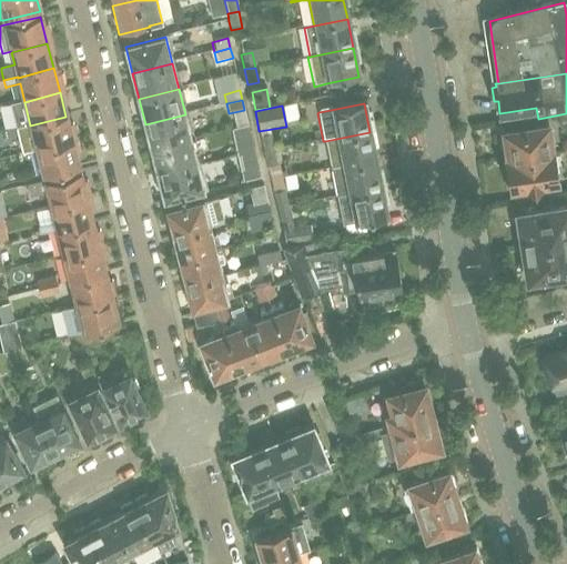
[(145,124),(152,151),(191,140),(185,114),(145,124)]
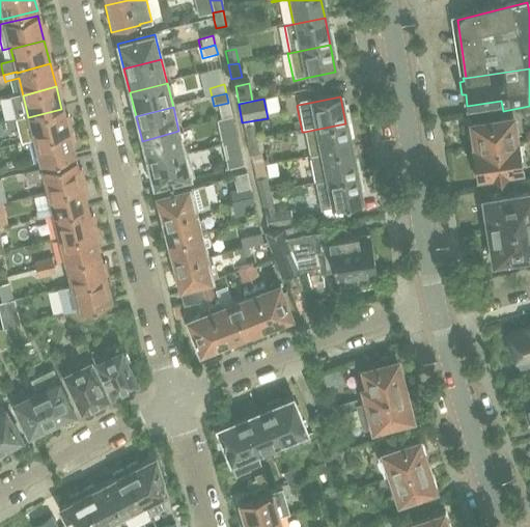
[(67,132),(61,109),(28,117),(15,121),(21,145),(34,142),(34,141),(67,132)]
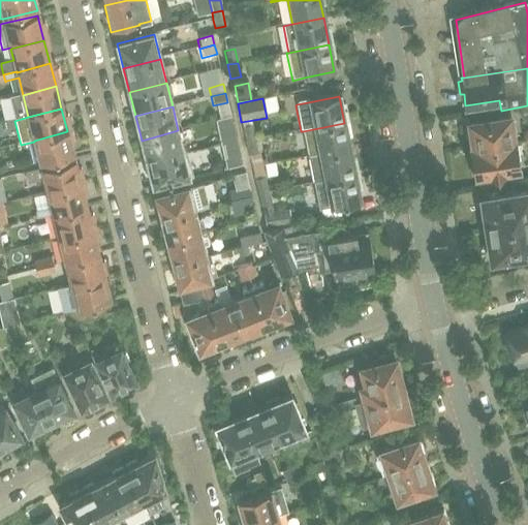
[(472,151),(472,152),(511,146),(507,119),(469,125),(473,151),(472,151)]
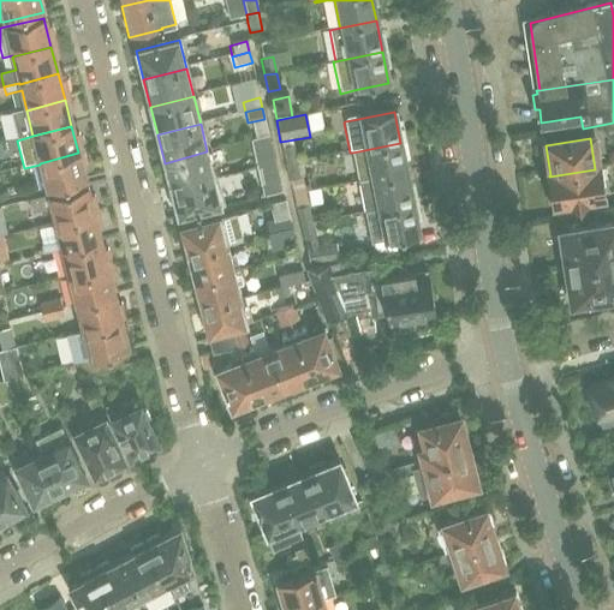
[(406,173),(400,143),(352,153),(358,183),(406,173)]
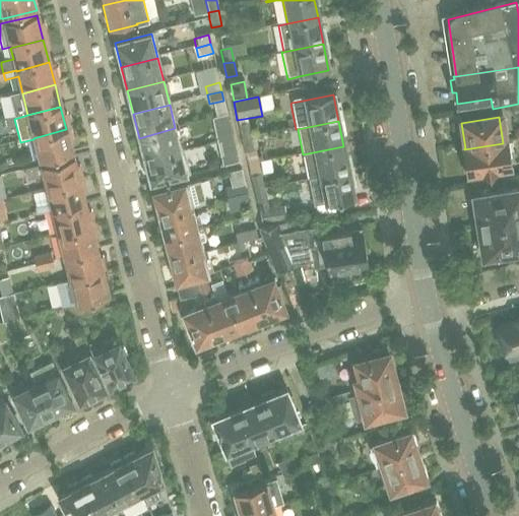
[(247,125),(239,127),(238,127),(241,140),(251,138),(247,125)]
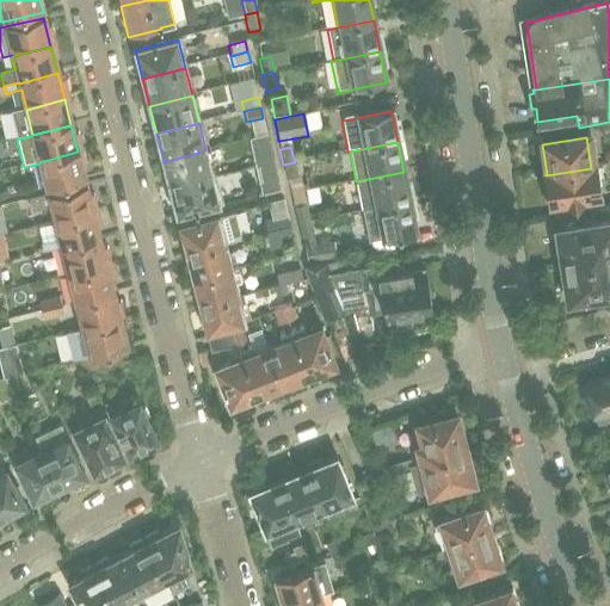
[(164,162),(171,190),(213,179),(205,150),(164,162)]
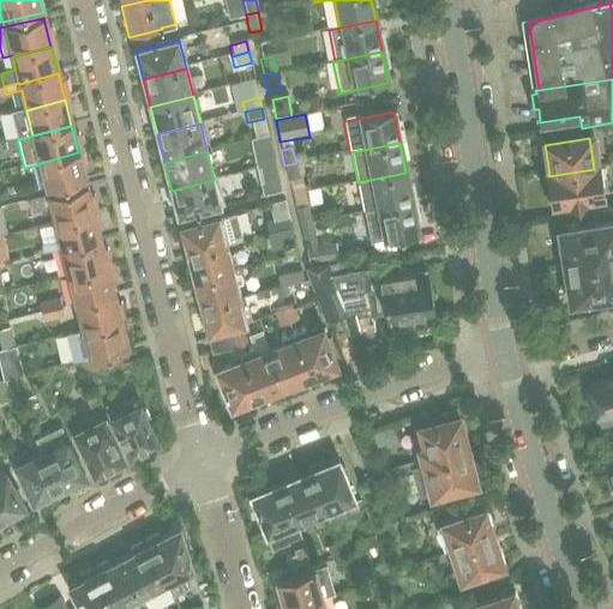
[(47,191),(85,181),(78,152),(40,163),(40,164),(47,191)]
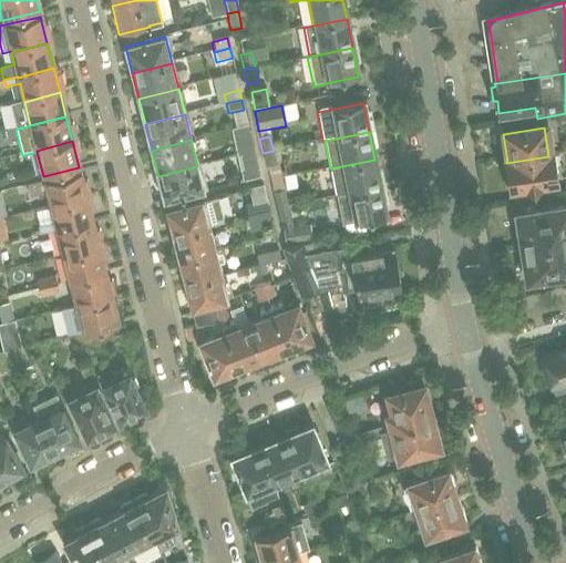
[(251,142),(250,142),(235,146),(237,155),(254,151),(251,142)]
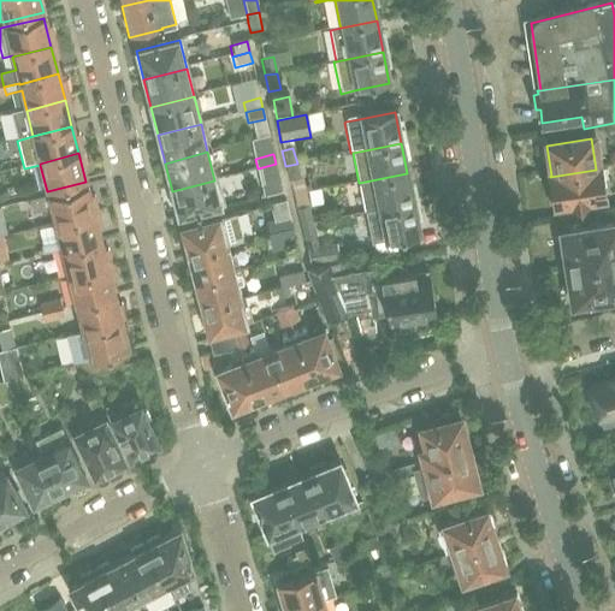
[(283,195),(276,164),(258,168),(260,179),(265,179),(268,197),(283,195)]
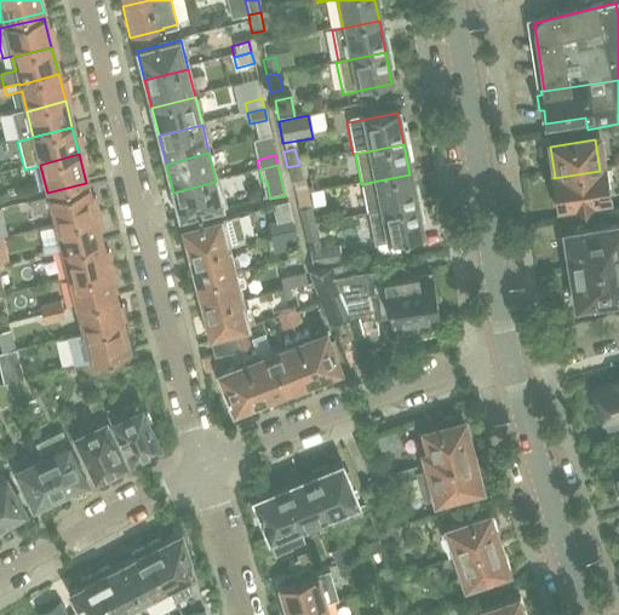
[(303,182),(299,165),(287,167),(294,199),(308,195),(304,182),(303,182)]
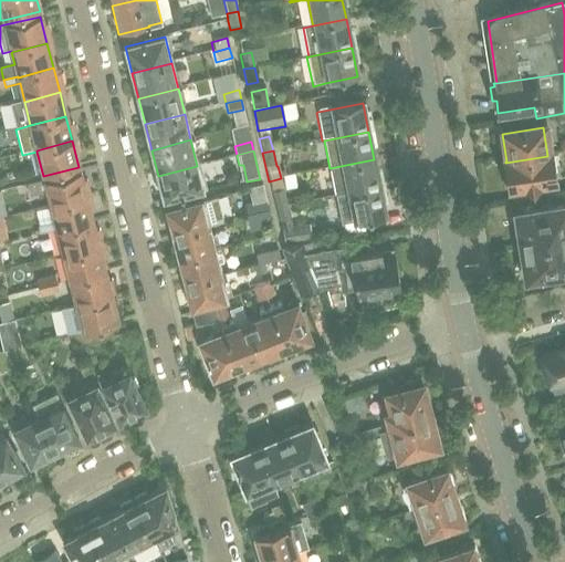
[(505,163),(506,165),(501,166),(503,181),(509,180),(511,191),(552,185),(547,156),(505,163)]
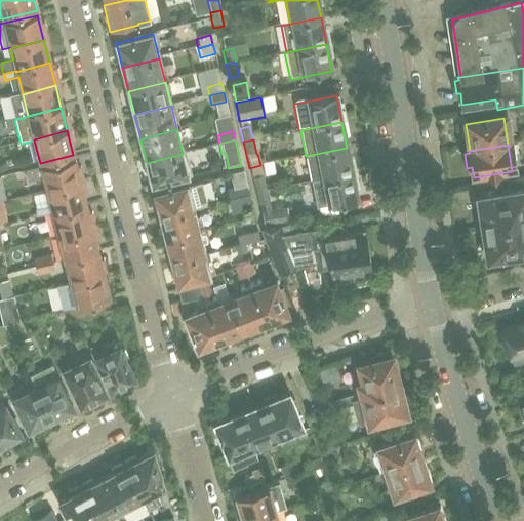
[(352,174),(347,148),(306,156),(311,183),(322,181),(352,174)]
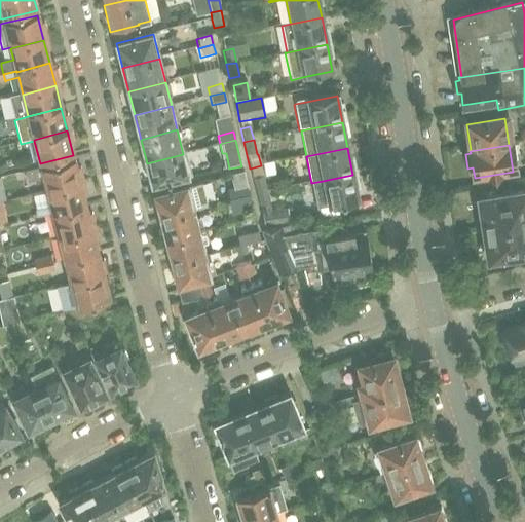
[(190,179),(189,178),(183,154),(147,163),(153,188),(190,179)]
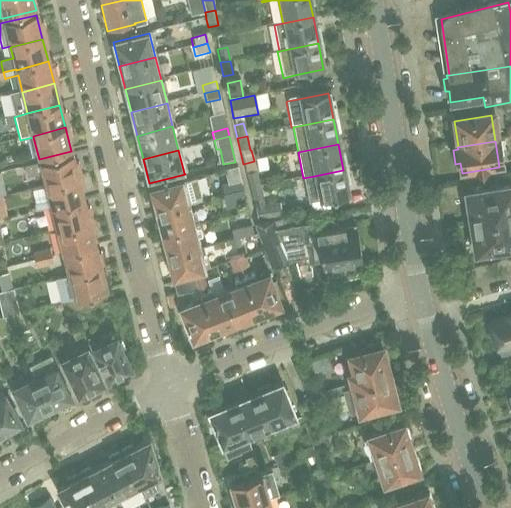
[(16,157),(18,164),(27,162),(25,155),(16,157)]
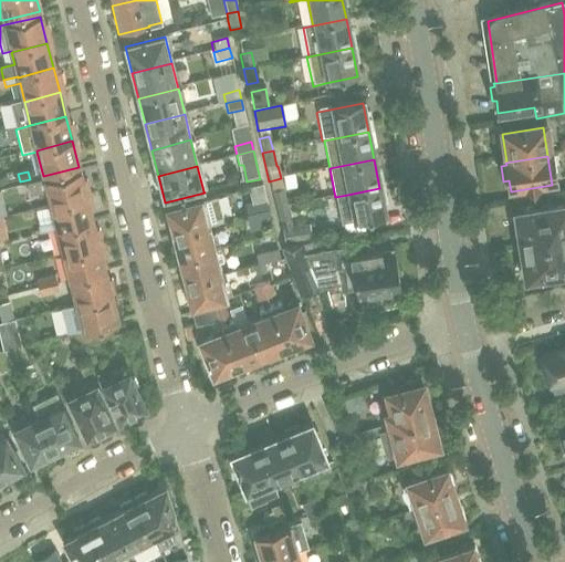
[(79,173),(27,186),(30,197),(46,193),(51,207),(85,198),(79,173)]
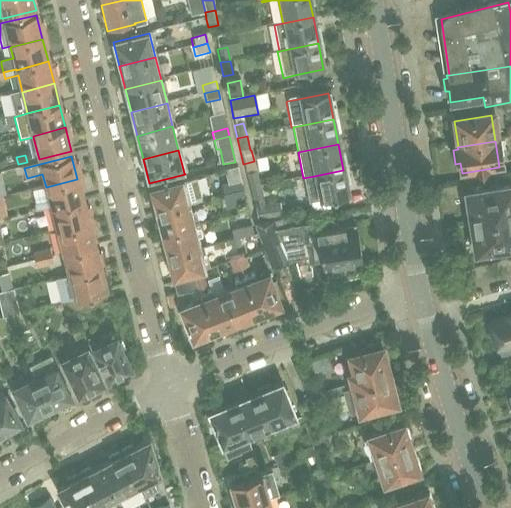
[(243,164),(249,189),(259,187),(256,174),(257,173),(254,161),(243,164)]
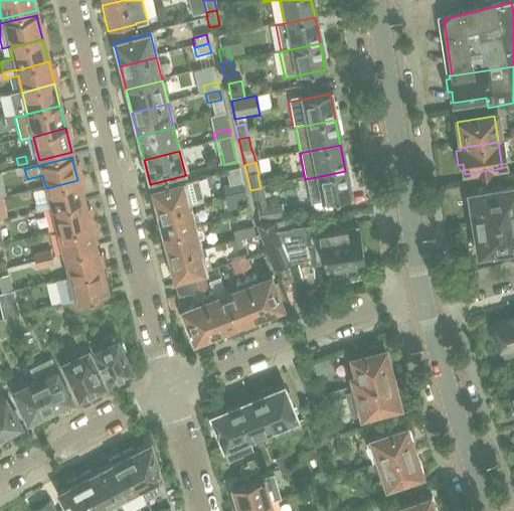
[(351,197),(345,171),(316,177),(321,203),(351,197)]
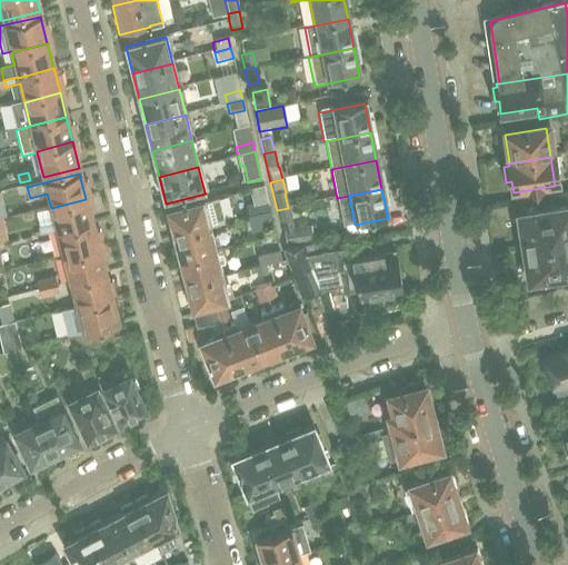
[(51,208),(57,233),(92,224),(86,199),(51,208)]
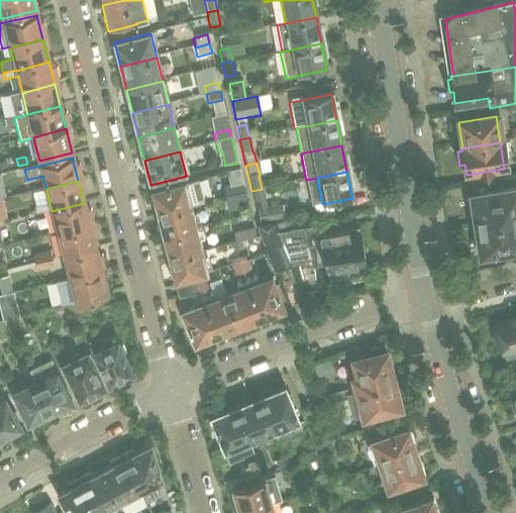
[(200,196),(188,198),(185,184),(150,193),(157,216),(191,208),(190,207),(201,205),(200,196)]
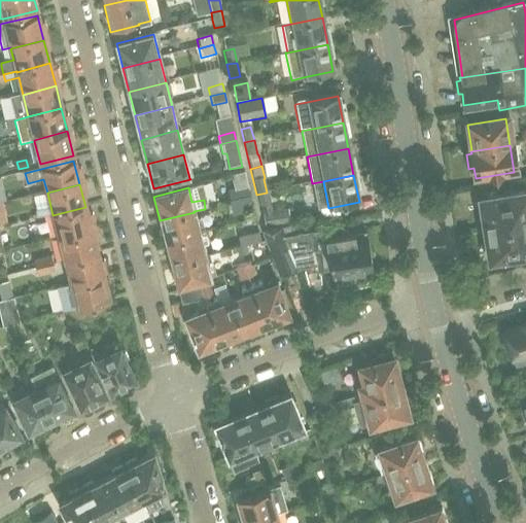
[(248,198),(246,188),(228,193),(230,203),(248,198)]
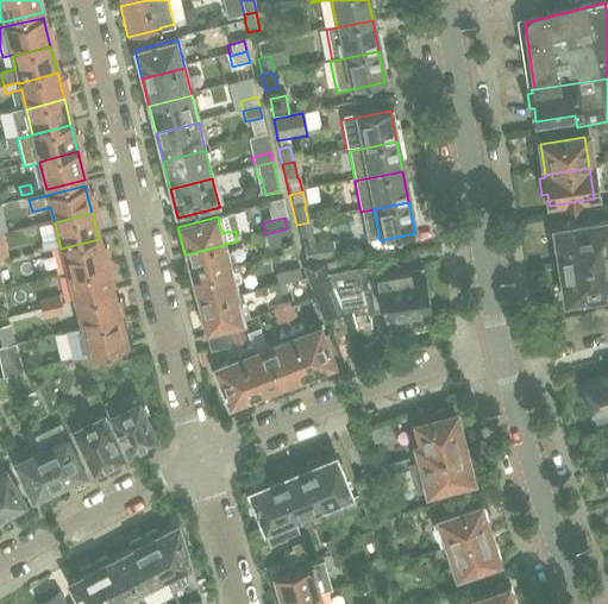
[(300,241),(301,241),(312,238),(308,222),(296,225),(300,241)]
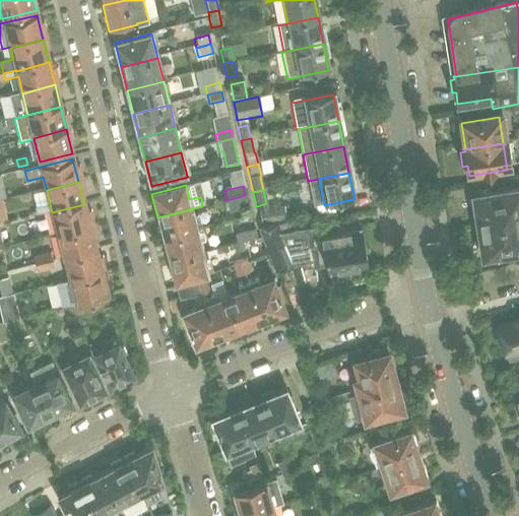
[(518,190),(472,198),(476,228),(518,220),(518,190)]
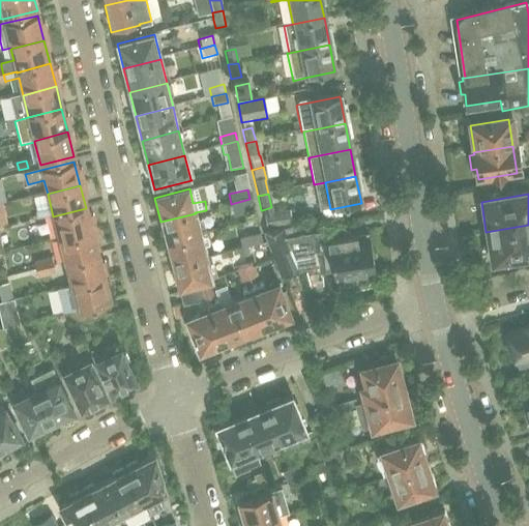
[(253,213),(250,199),(231,204),(233,217),(253,213)]
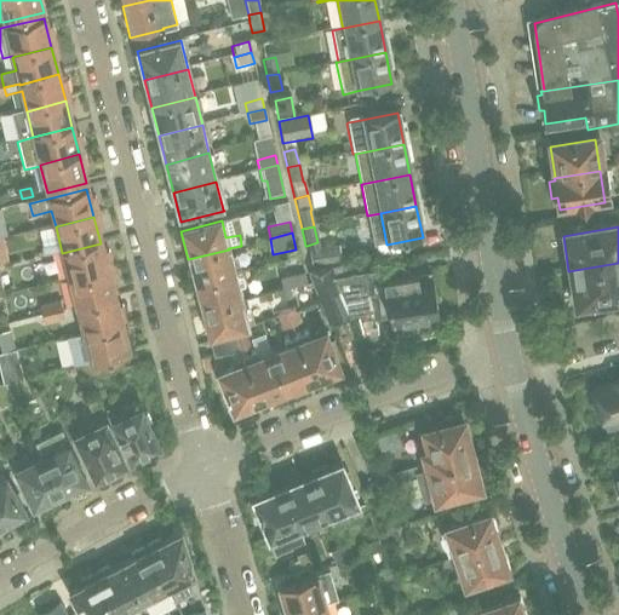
[(62,253),(69,281),(108,271),(101,243),(62,253)]
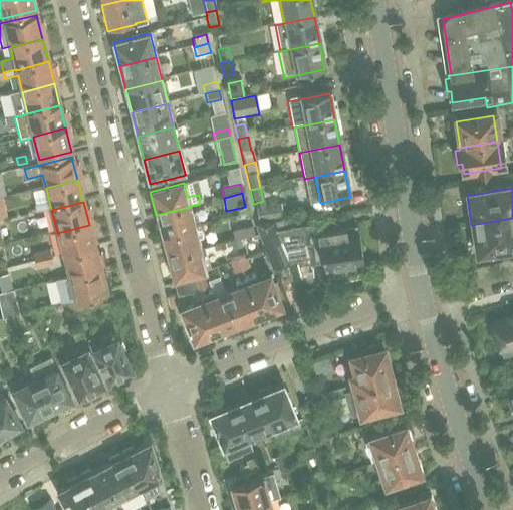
[(282,219),(282,218),(280,205),(256,209),(258,222),(282,219)]
